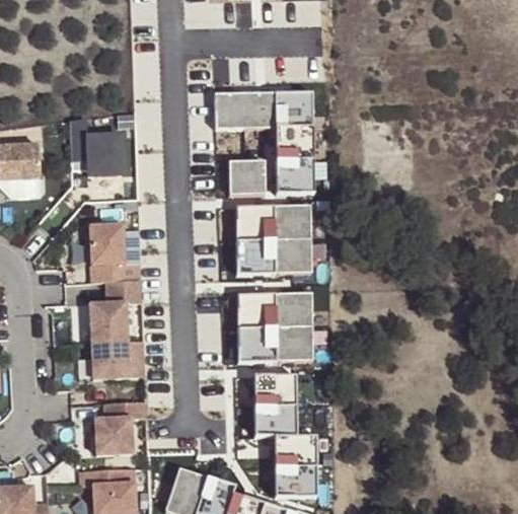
[(313,192),(311,90),(214,91),(214,127),(274,126),(275,192),(313,192)]
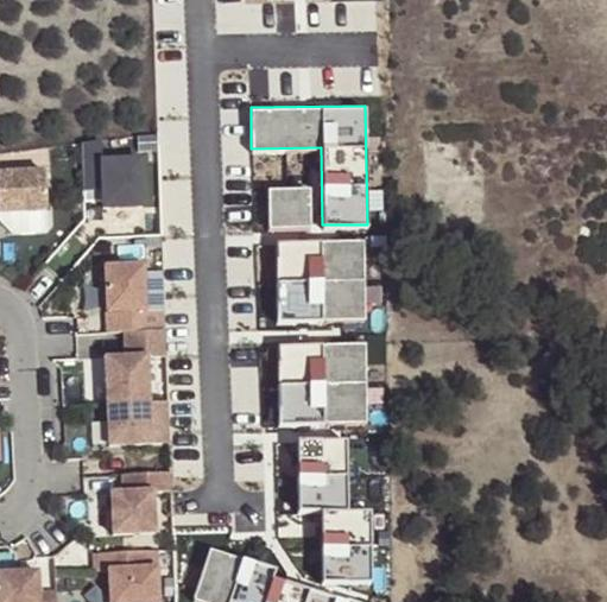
[(82,139),(84,187),(103,187),(103,204),(143,203),(141,157),(102,158),(101,137),(82,139)]
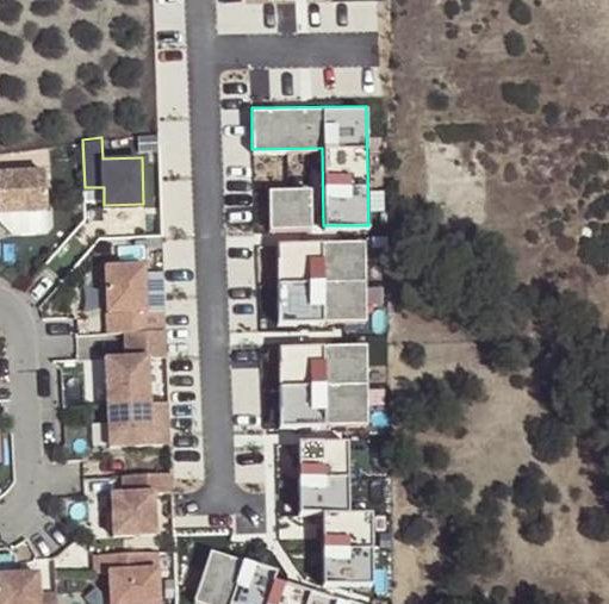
[(0,210),(48,209),(45,169),(0,170),(0,210)]
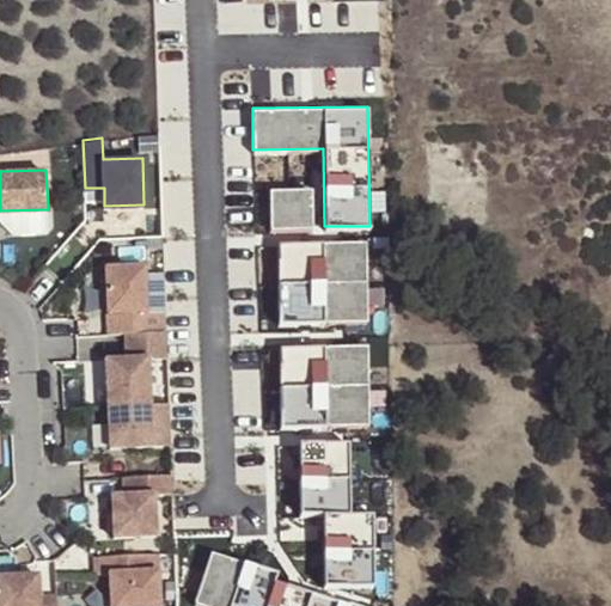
[(311,185),(272,185),(273,227),(311,227),(311,185)]
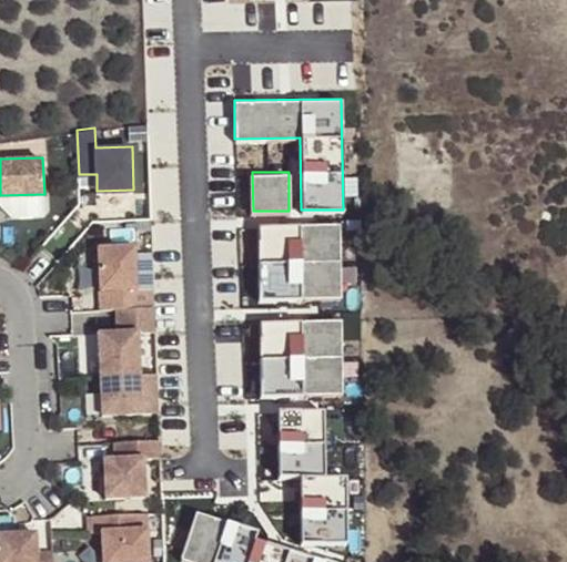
[(257,223),(260,298),(340,296),(337,222),(257,223)]
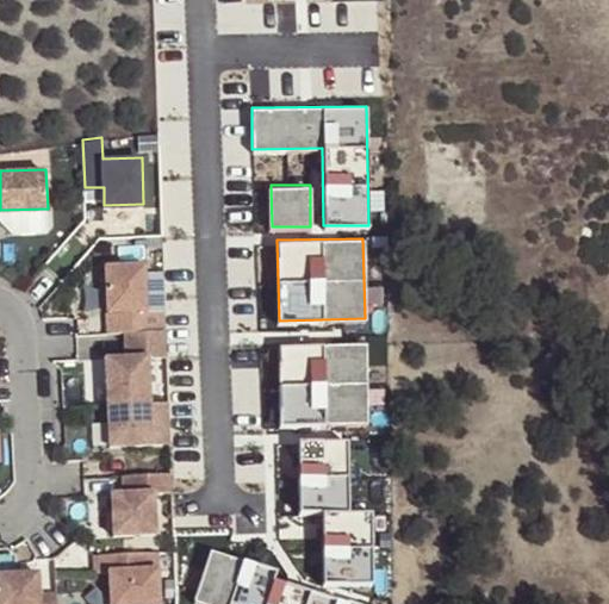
[(104,263),(107,329),(124,329),(165,327),(165,306),(145,307),(144,261),(104,263)]
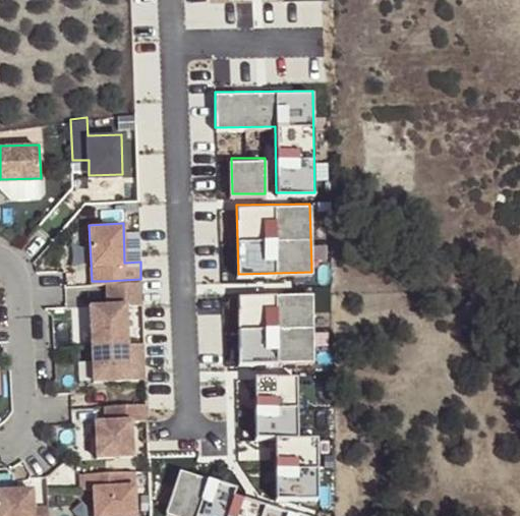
[(125,303),(141,302),(140,279),(106,281),(106,302),(90,303),(91,342),(126,341),(125,303)]
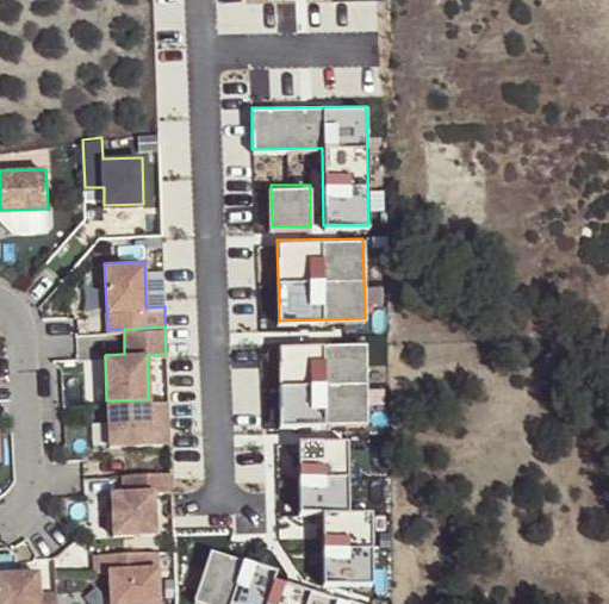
[(365,343),(279,344),(280,424),(366,422),(365,343)]
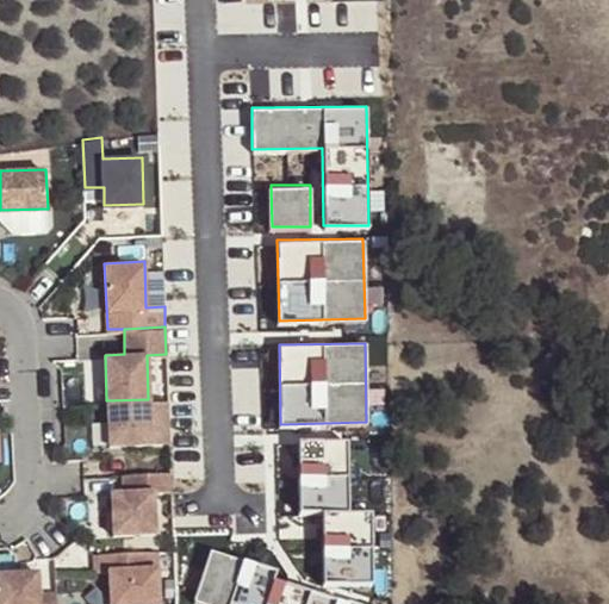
[(109,442),(169,440),(168,398),(148,399),(106,400),(109,442)]
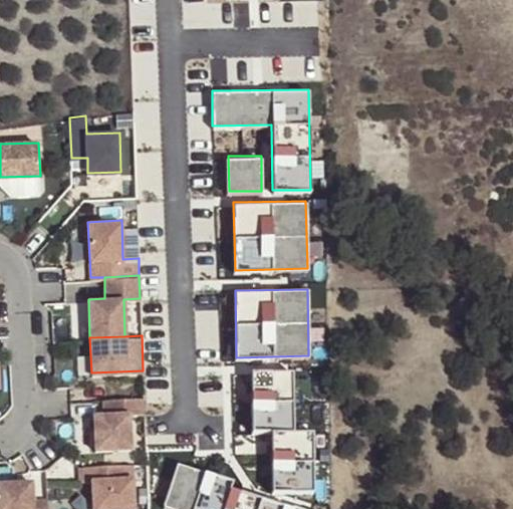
[(292,369),(243,370),(244,456),(270,455),(271,490),(313,490),(312,430),(293,430),(292,369)]
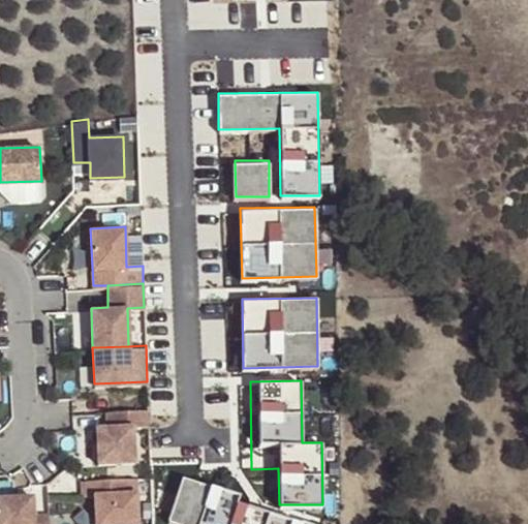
[(148,407),(105,409),(106,425),(96,425),(97,461),(134,460),(132,425),(149,424),(148,407)]
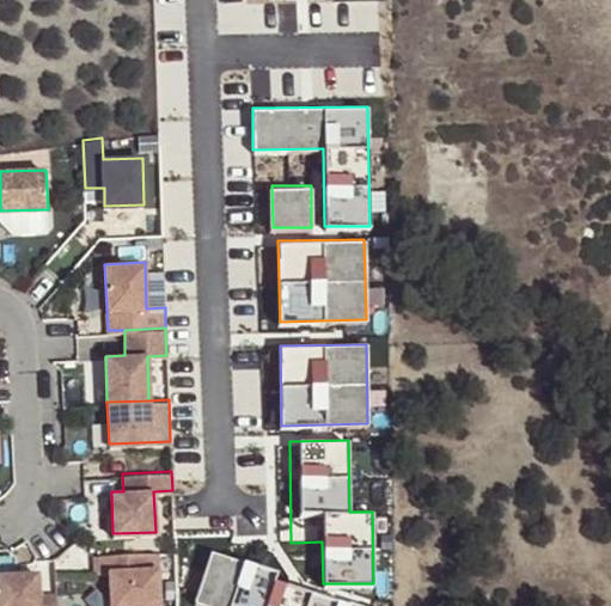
[(159,604),(157,550),(97,552),(98,570),(111,569),(112,605),(159,604)]
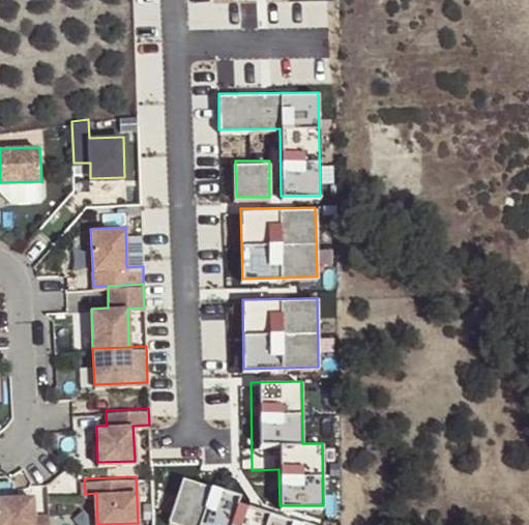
[(238,495),(182,476),(168,520),(181,524),(316,524),(300,520),(299,523),(236,502),(238,495)]
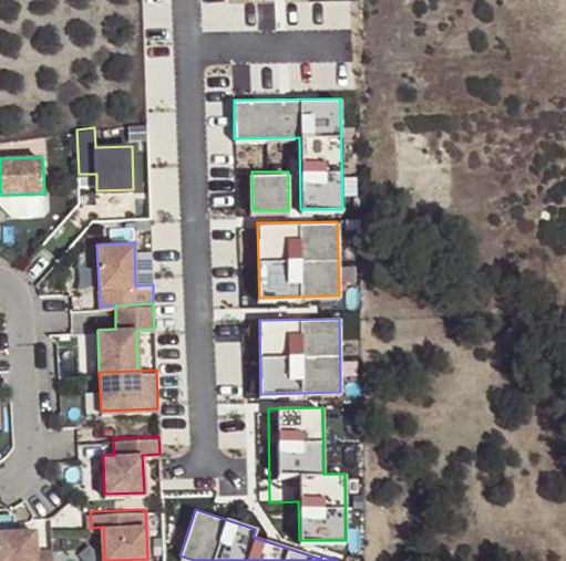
[(53,560),(53,547),(37,548),(35,529),(0,529),(0,560),(53,560)]
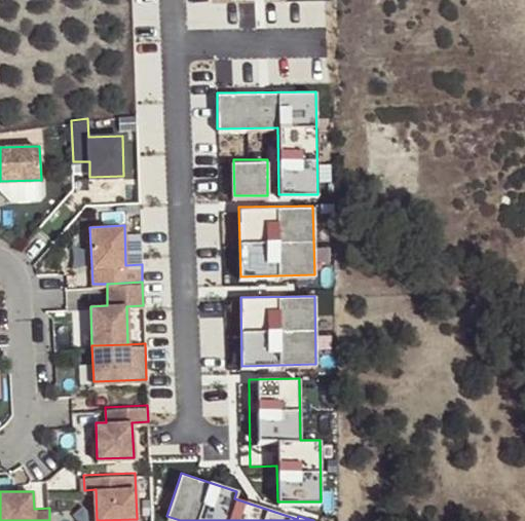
All buildings are outlined.
